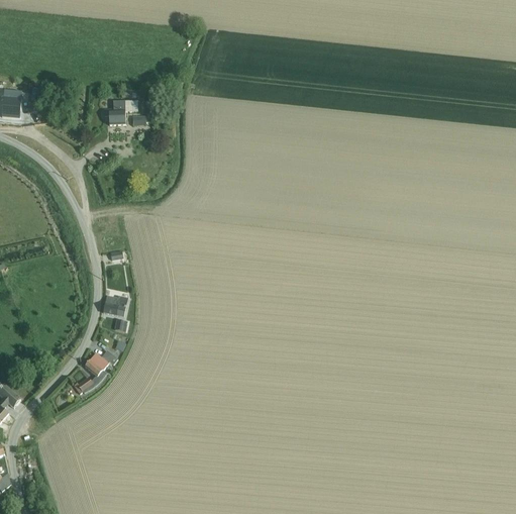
[(131,88),(121,87),(121,96),(131,97),(131,88)]
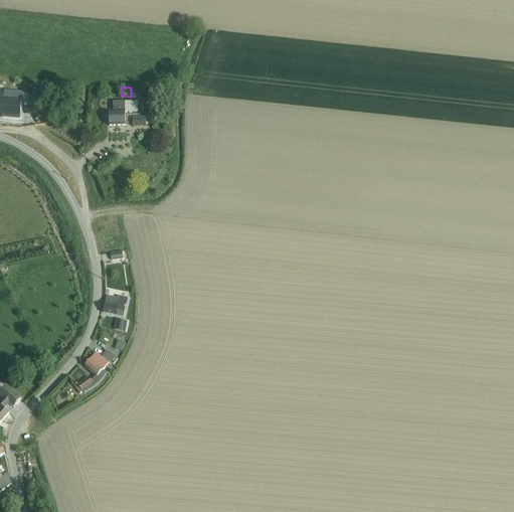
[(21,98),(3,97),(2,116),(19,118),(21,98)]
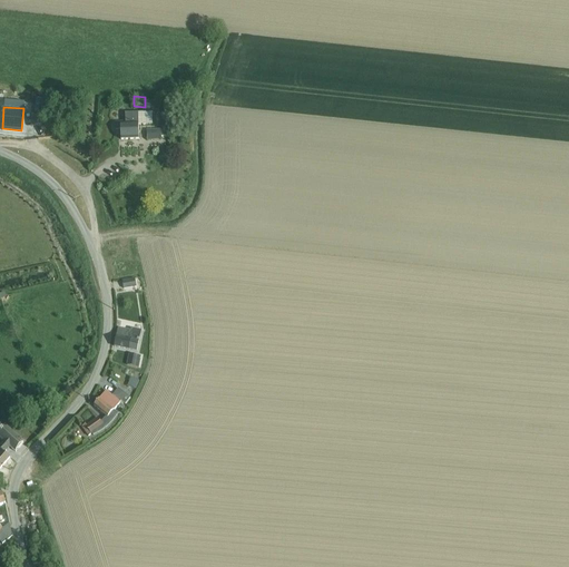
[(125,119),(114,119),(114,127),(120,127),(120,137),(138,136),(138,121),(151,121),(151,110),(125,110),(125,119)]
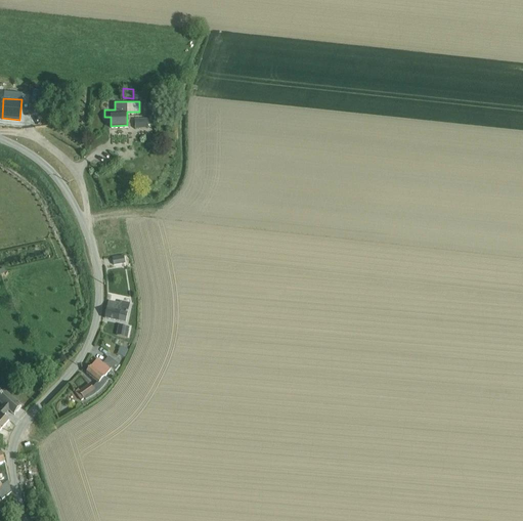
[(153,117),(134,118),(135,126),(146,126),(146,122),(153,122),(153,117)]
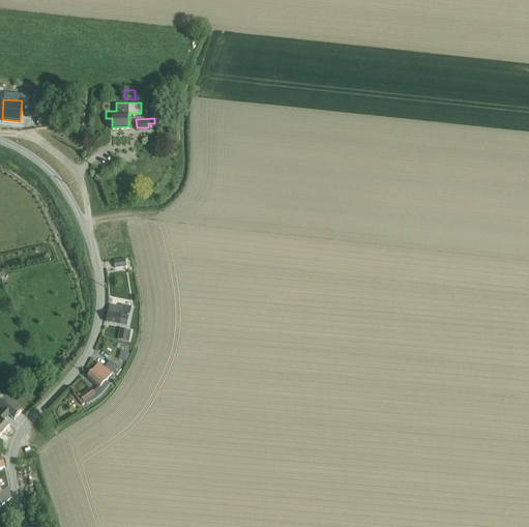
[(127,257),(113,259),(114,266),(126,264),(129,264),(127,257)]
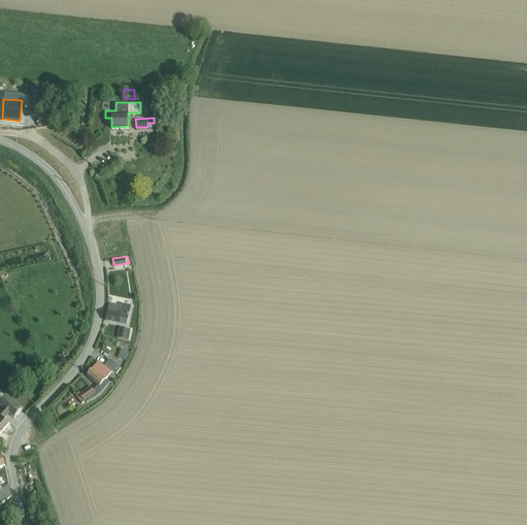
[(107,308),(105,319),(126,323),(130,303),(129,303),(130,298),(123,297),(122,301),(120,301),(120,303),(108,301),(107,308)]
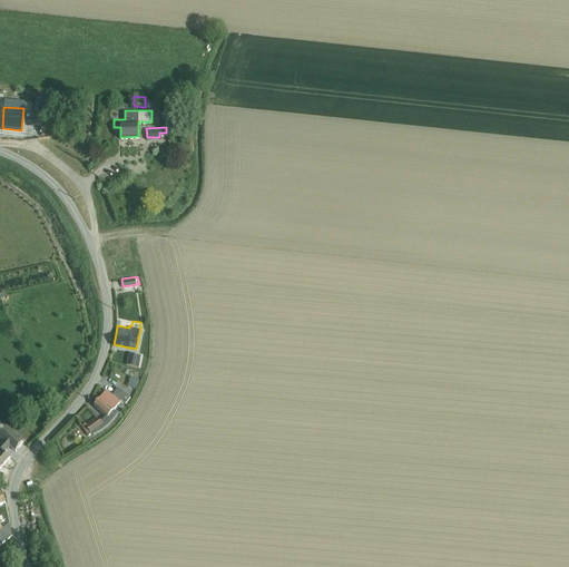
[(128,352),(126,363),(143,367),(145,355),(145,354),(128,352)]
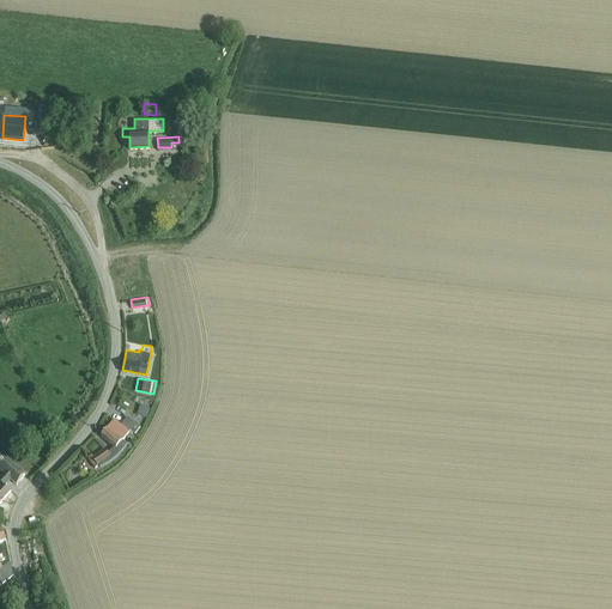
[(140,403),(137,412),(144,415),(147,407),(140,403)]
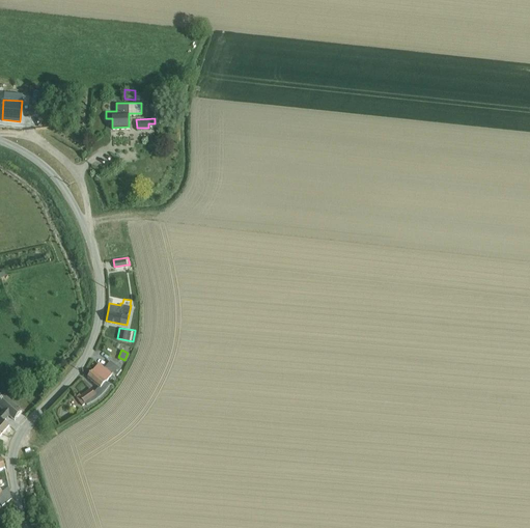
[(79,393),(76,395),(82,404),(84,401),(86,404),(101,394),(109,384),(105,380),(112,371),(116,374),(120,368),(109,359),(104,366),(98,362),(87,376),(99,386),(93,392),(90,388),(80,394),(79,393)]
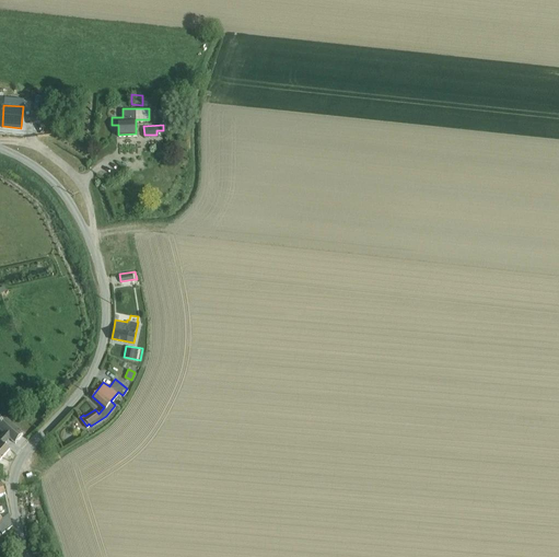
[(0,456),(9,448),(3,443),(9,437),(14,441),(22,433),(20,431),(20,429),(15,426),(14,425),(3,415),(0,417),(0,430),(3,433),(0,436),(0,456)]
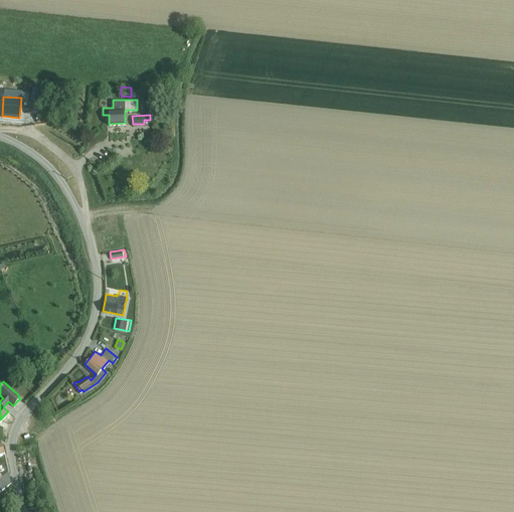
[(17,411),(26,403),(22,399),(13,406),(17,411)]
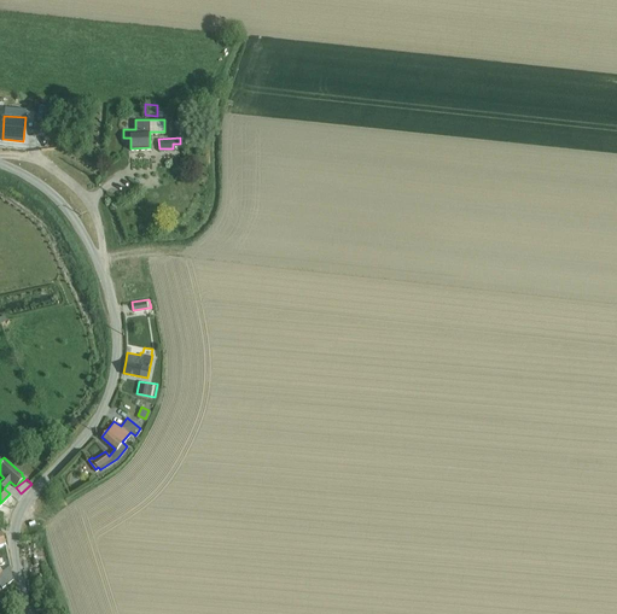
[(0,583),(3,586),(12,579),(10,565),(4,568),(0,566),(0,545),(5,543),(1,531),(0,528),(0,583)]
